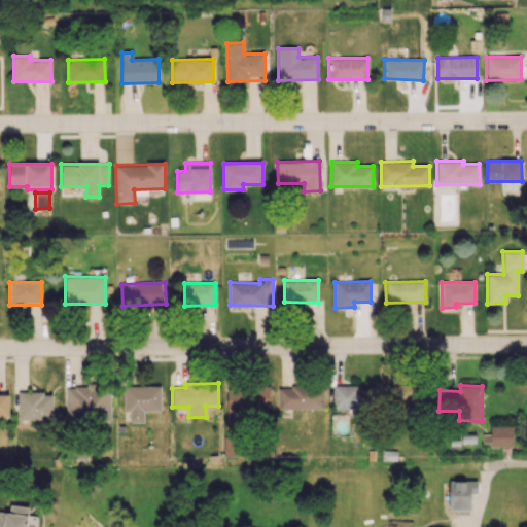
[(110,418),(110,386),(64,387),(64,419),(110,418)]
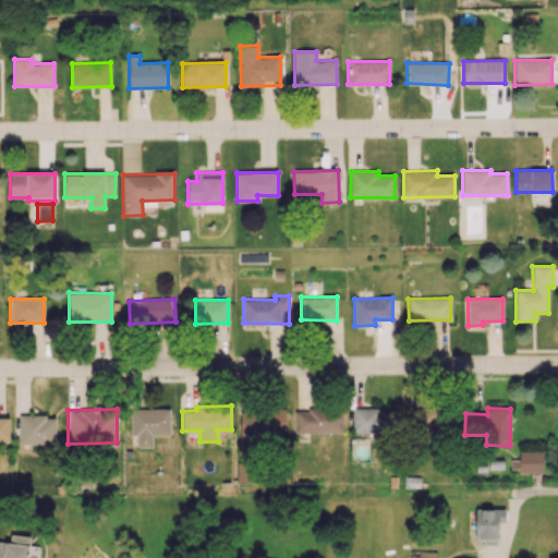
[(170,409),(131,409),(131,436),(136,436),(136,447),(152,447),(152,435),(170,435),(170,409)]
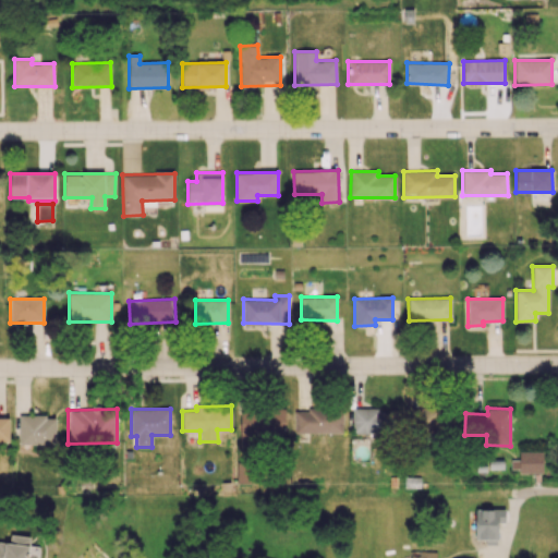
[(286,409),(239,409),(239,440),(286,440),(286,409)]
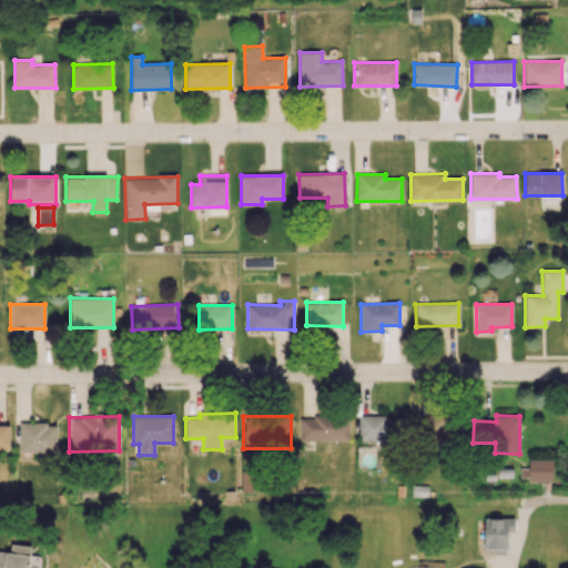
[(347,440),(347,417),(300,416),(300,440),(347,440)]
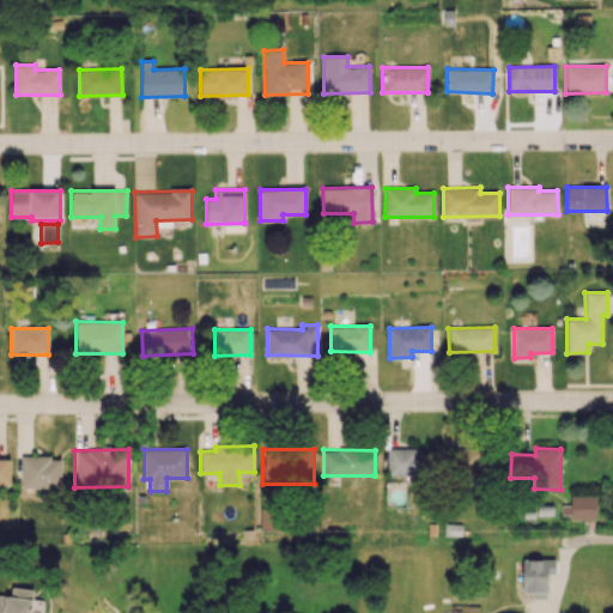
[(387,475),(425,478),(426,450),(382,449),(381,465),(387,465),(387,475)]
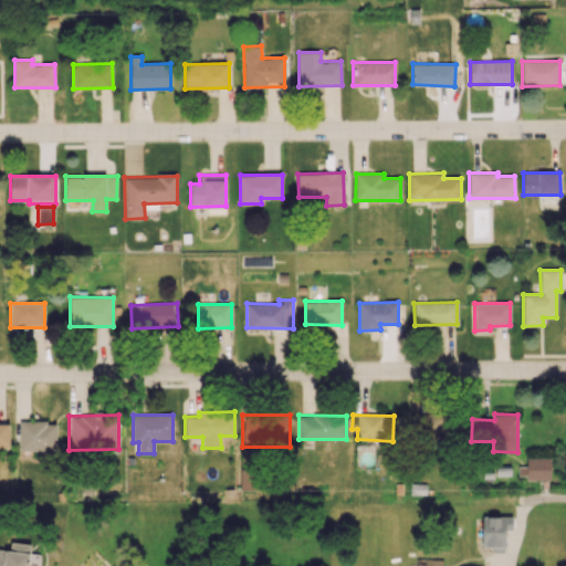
[(427,417),(428,440),(457,440),(456,416),(427,417)]
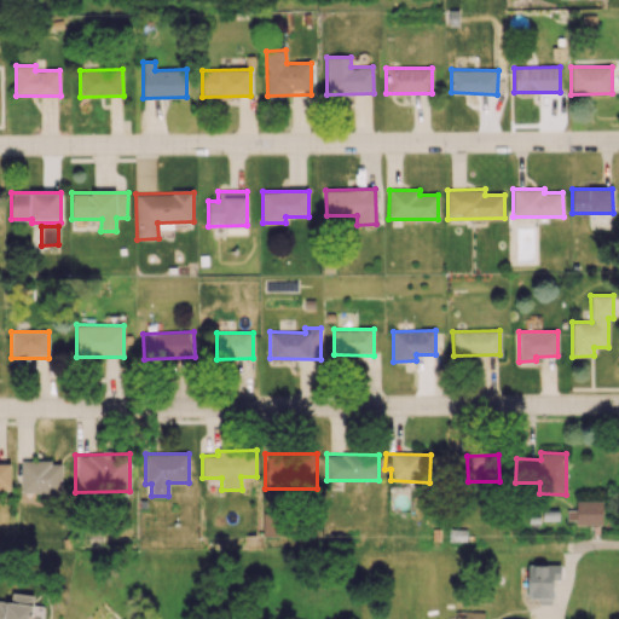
[(21,493),(62,492),(62,461),(21,462),(21,493)]
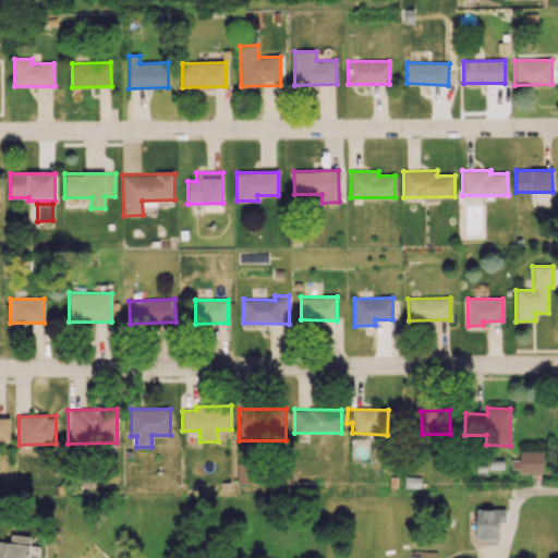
[(9,416),(0,416),(0,441),(9,441),(9,416)]
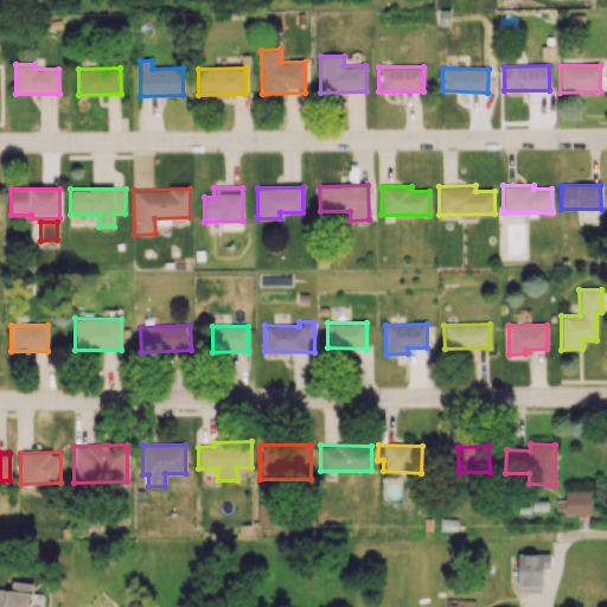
[(590,490),(563,491),(564,515),(590,515),(590,490)]
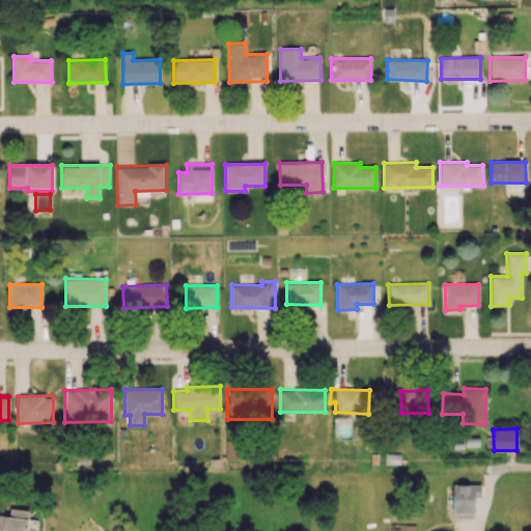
[(244,460),(245,440),(225,439),(224,460),(244,460)]
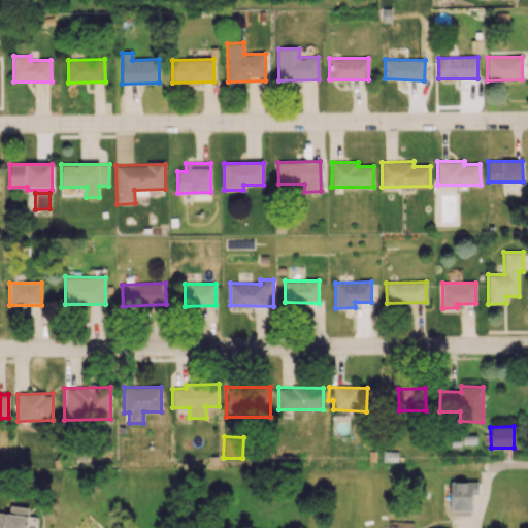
[(477,482),(450,482),(449,509),(459,509),(459,515),(471,516),(471,495),(477,495),(477,482)]
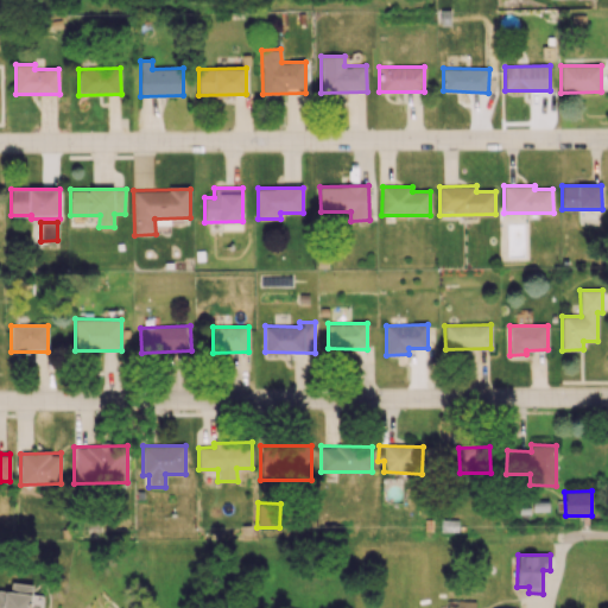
[(39,607),(42,595),(32,594),(33,584),(11,582),(10,593),(0,591),(0,607),(39,607)]
